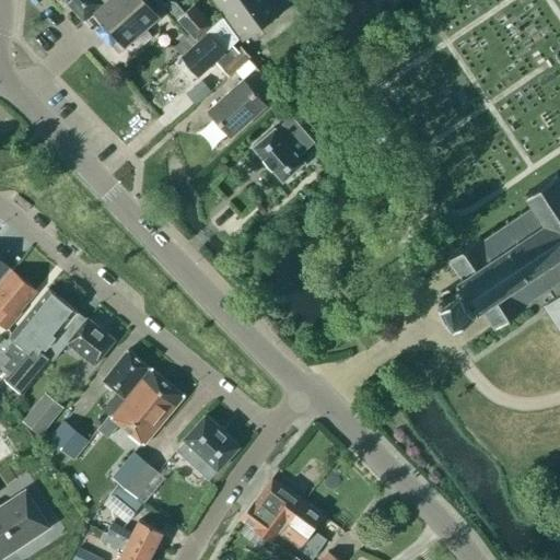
[(63,0),(84,21),(108,0),(63,0)]
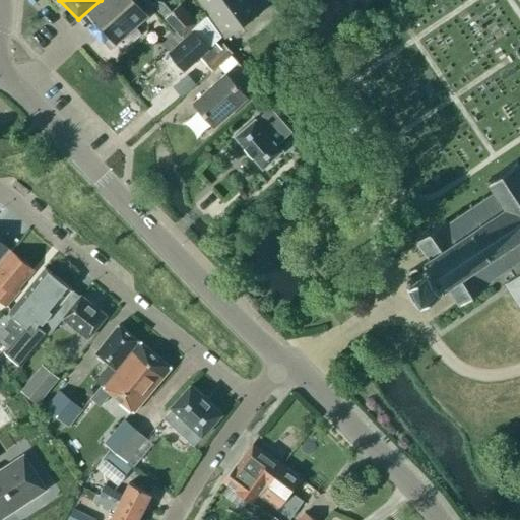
[(90,12),(88,14),(92,20),(95,18),(116,42),(117,42),(124,49),(142,33),(135,25),(154,8),(155,7),(153,5),(148,0),(102,0),(89,11),(90,12)]
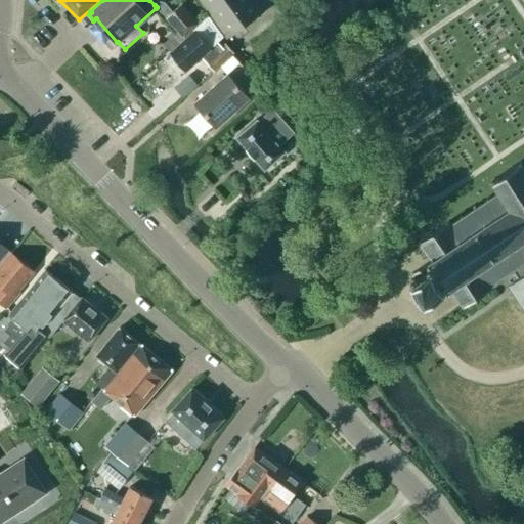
[(199,0),(227,38),(264,11),(255,0),(199,0)]
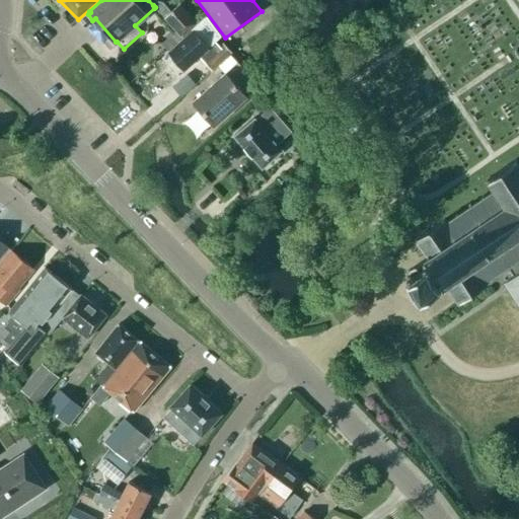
[(157,1),(153,5),(155,7),(154,8),(175,31),(175,32),(181,39),(198,24),(180,5),(171,12),(163,3),(157,1)]
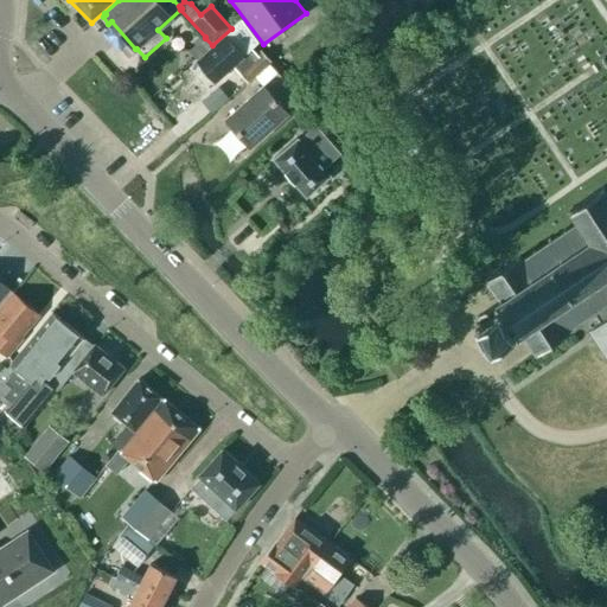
[(257,44),(240,19),(231,29),(212,45),(196,59),(198,62),(197,63),(215,83),(234,66),(240,72),(238,72),(248,83),(272,63),(262,52),(257,56),(253,49),(257,44)]
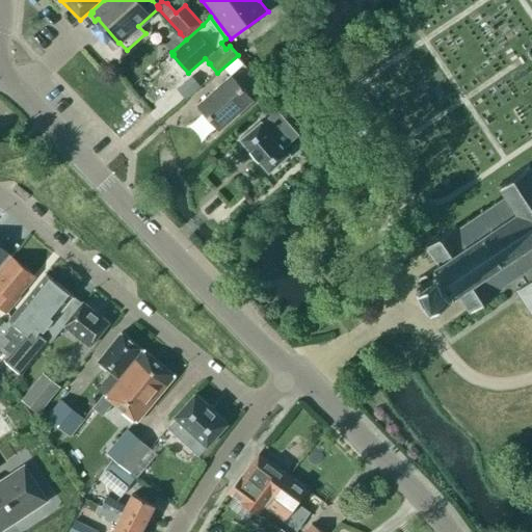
[(180,32),(165,45),(171,52),(186,40),(180,33),(180,32)]
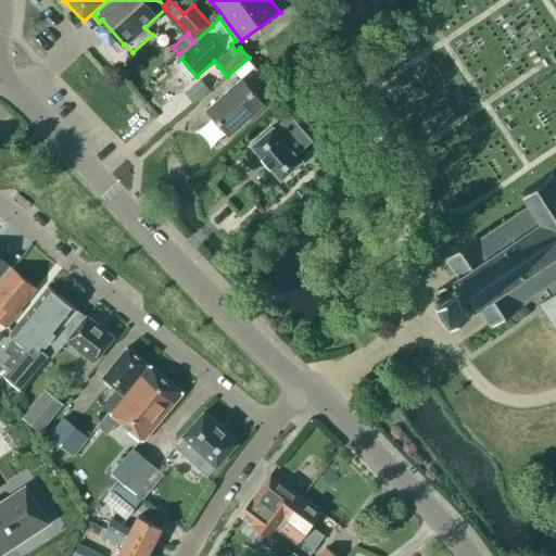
[(264,103),(257,97),(270,86),(254,67),(206,110),(229,135),(264,103)]
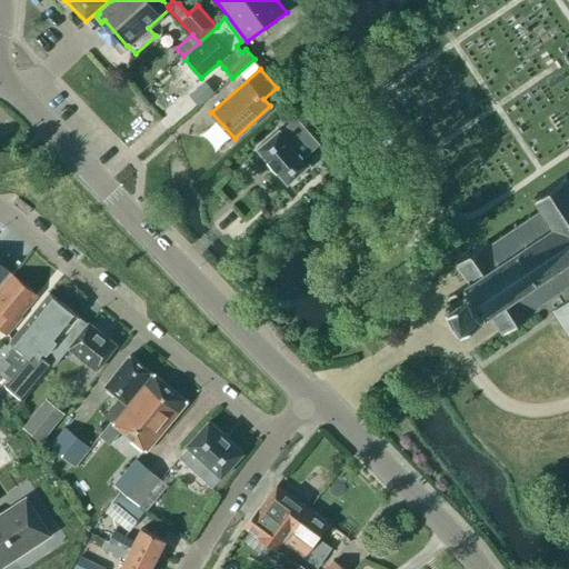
[(279,131),(257,150),(287,185),(309,166),(303,158),(319,145),(298,122),(283,136),(279,131)]
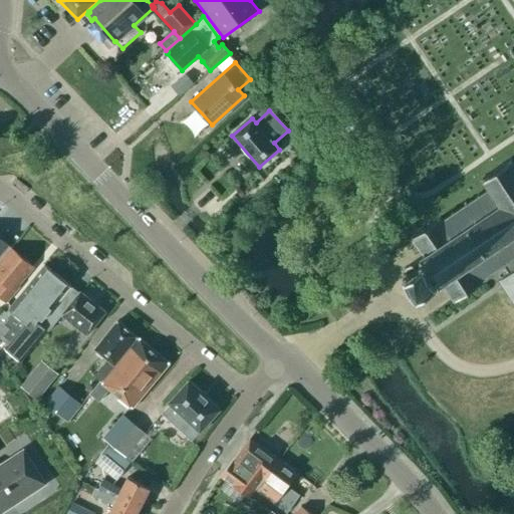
[(513,163),(511,159),(482,178),(490,189),(442,221),(440,218),(412,237),(424,255),(421,257),(404,269),(405,270),(404,271),(406,274),(403,276),(416,295),(419,293),(420,296),(438,284),(439,285),(443,283),(455,301),(483,282),(480,279),(502,264),(509,274),(501,279),(513,297),(513,163)]
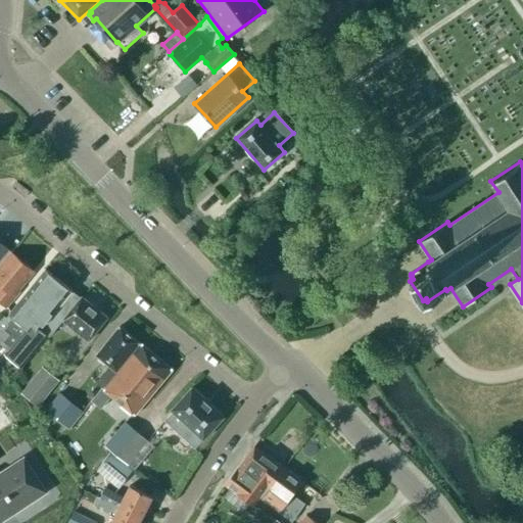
[(13,297),(11,296),(33,272),(10,252),(0,264),(0,303),(4,307),(13,297)]
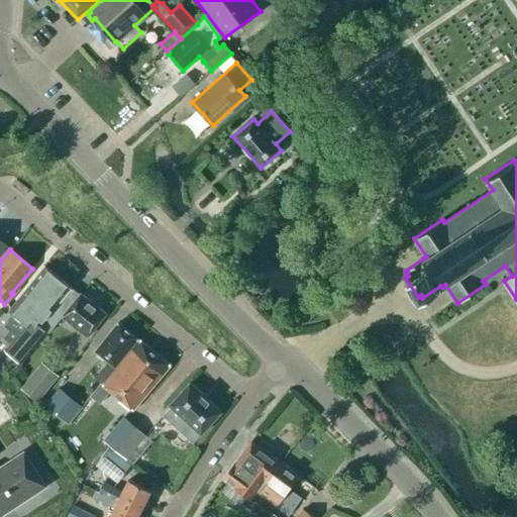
[(47,333),(62,317),(79,295),(70,288),(71,288),(45,265),(5,313),(3,312),(0,315),(0,340),(7,346),(4,350),(20,364),(46,332),(47,333)]
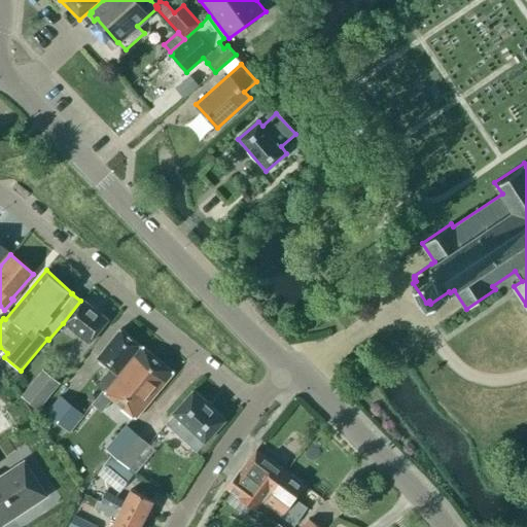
[(82,300),(80,302),(80,301),(63,323),(89,344),(108,320),(82,300)]
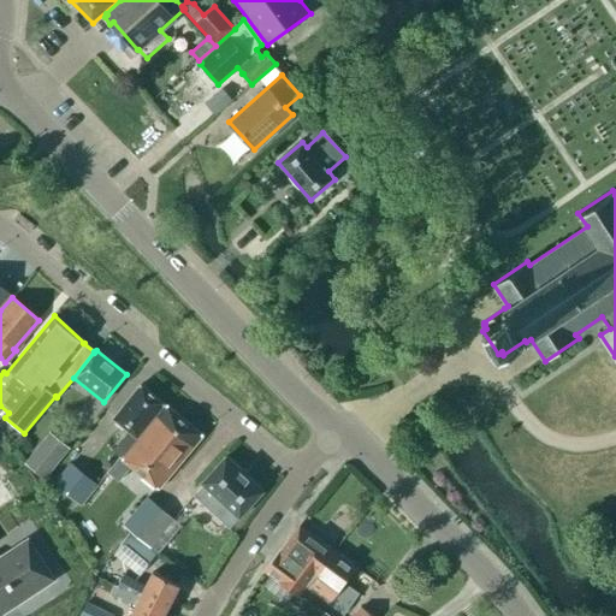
[(141,385),(113,419),(129,432),(136,438),(164,406),(141,385)]
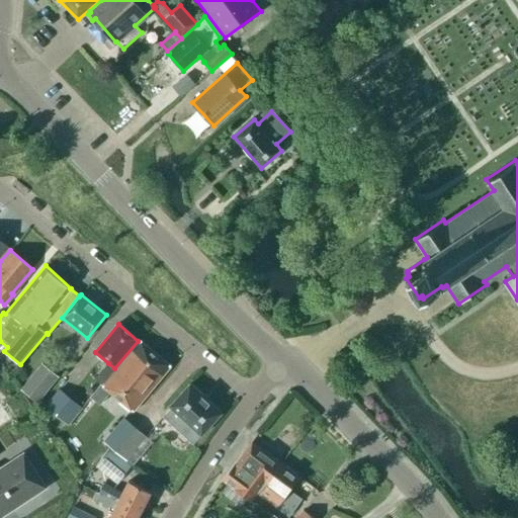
[(102,386),(133,412),(170,367),(140,341),(102,386)]
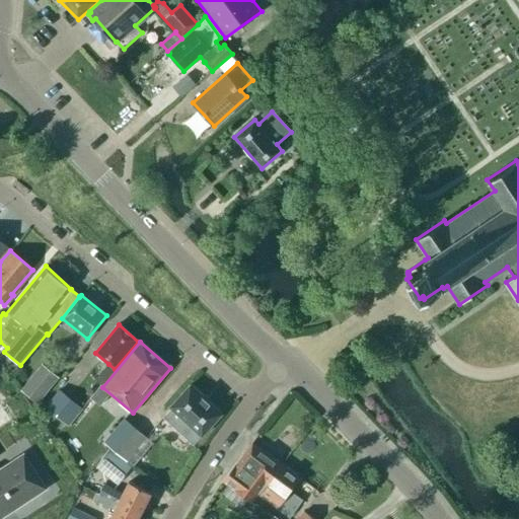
[(108,364),(101,372),(108,377),(115,369),(108,364)]
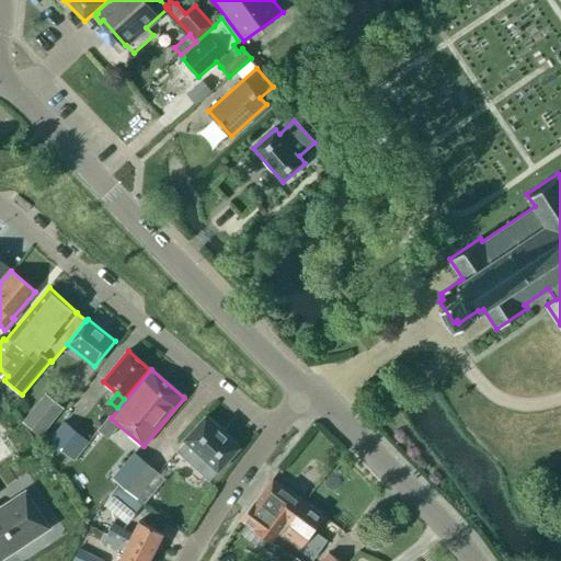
[(23,423),(42,437),(64,409),(46,395),(23,423)]
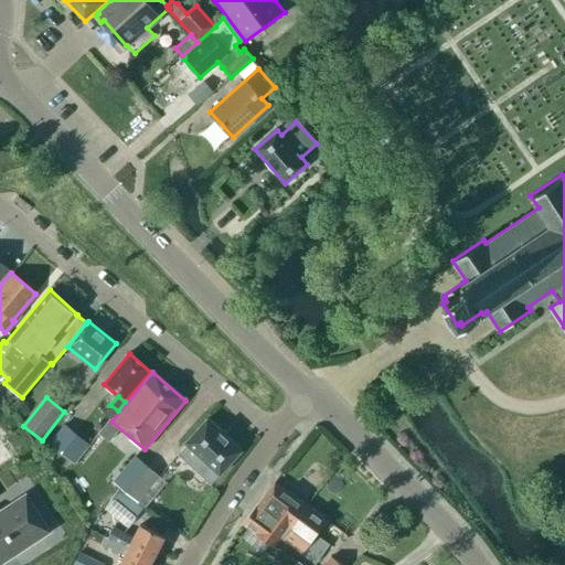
[(190,444),(179,456),(210,483),(241,451),(222,433),(222,432),(209,420),(189,443),(190,444)]
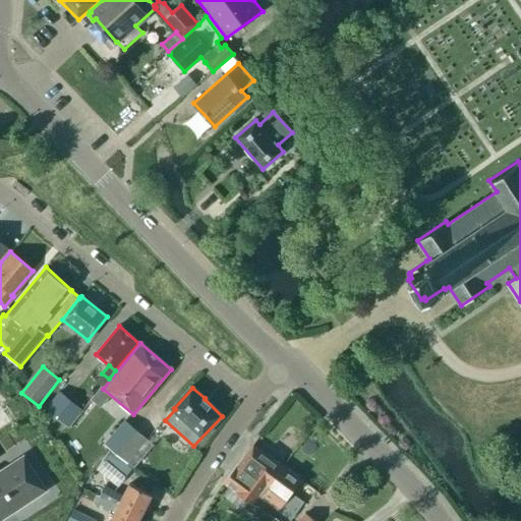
[(48,406),(70,426),(81,411),(59,394),(48,406)]
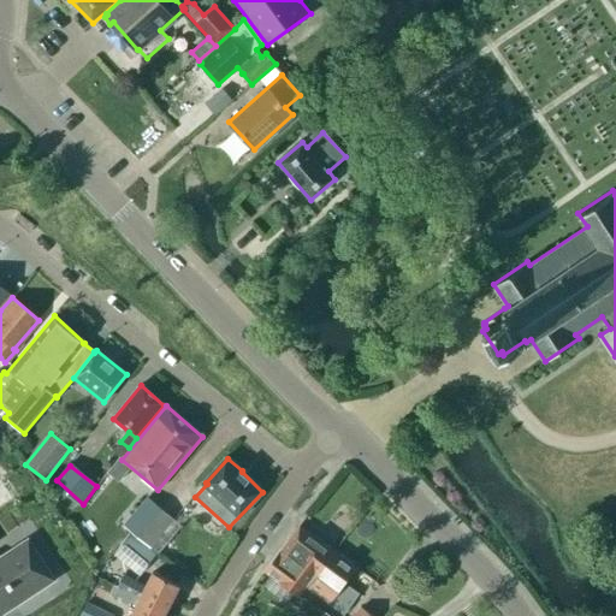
[(0,507),(11,499),(0,483),(0,507)]
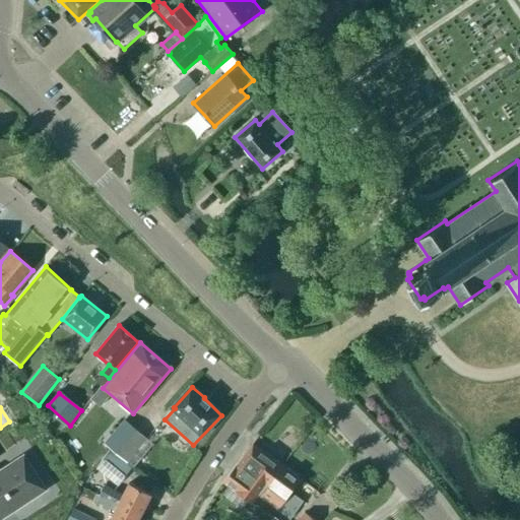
[(153,445),(146,440),(147,439),(125,420),(105,444),(133,468),(153,445)]
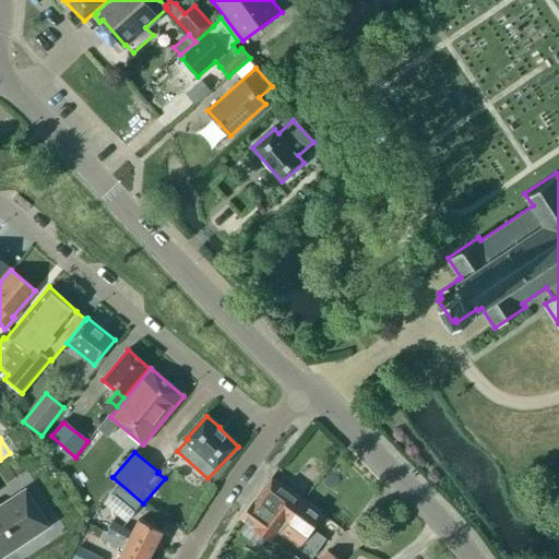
[(301,500),(272,477),(256,499),(286,522),(301,500)]
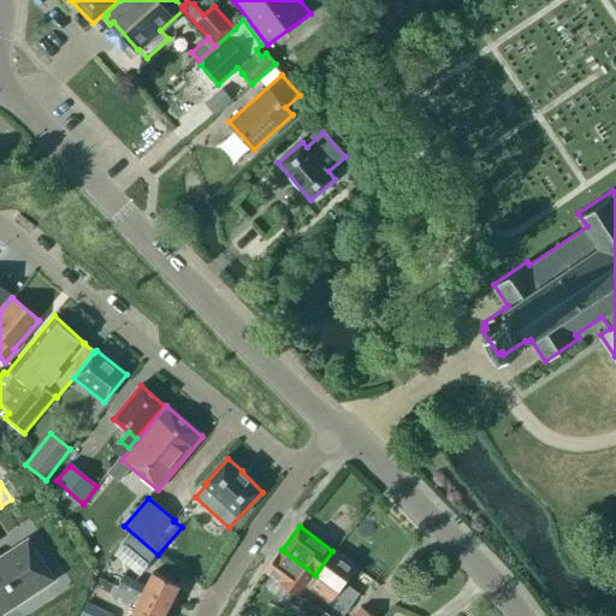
[(131,533),(113,555),(140,576),(157,555),(131,533)]
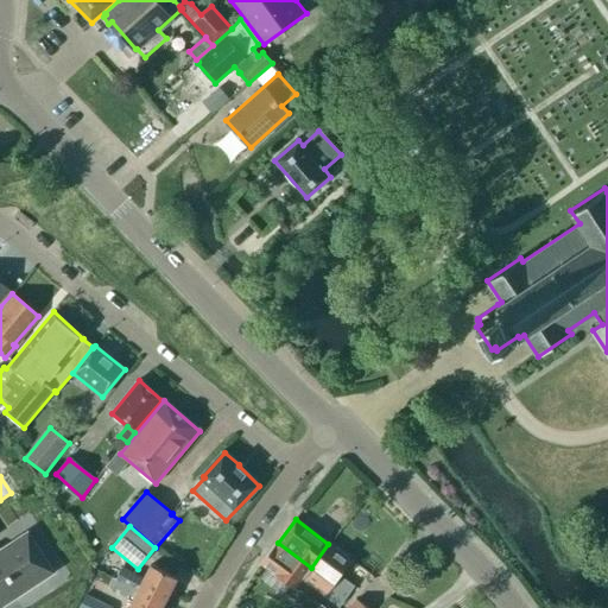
[(0,607),(54,572),(27,532),(0,550),(0,607)]
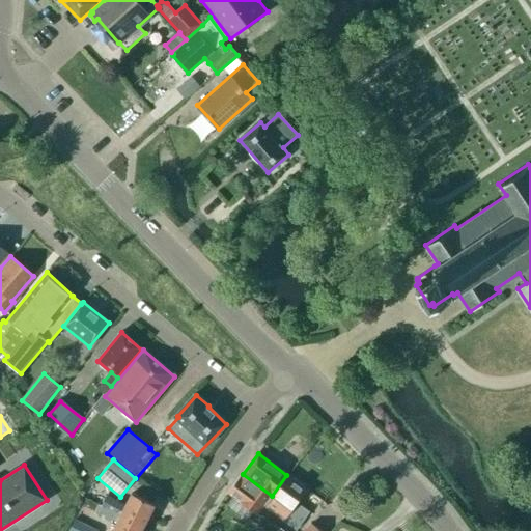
[(263,506),(272,496),(243,474),(228,493),(257,514),(263,506)]
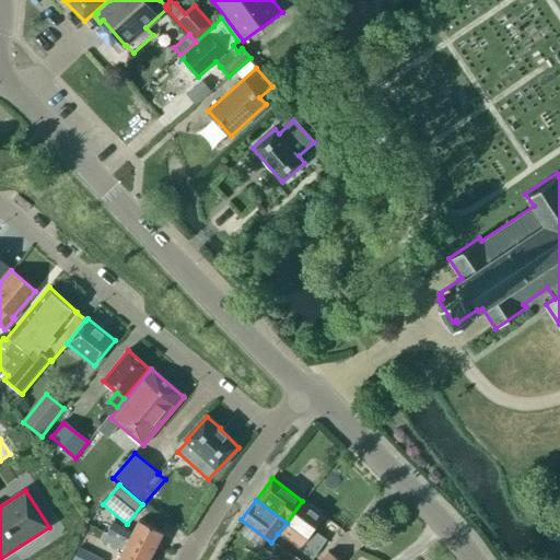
[(324,516),(303,500),(302,501),(287,523),(278,534),(312,559),(325,540),(312,531),(324,516)]
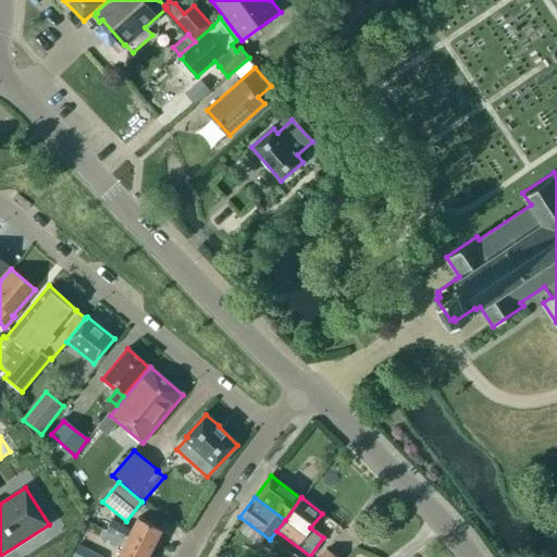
[(124,527),(112,520),(107,530),(150,553),(161,530),(138,518),(130,533),(123,530),(124,527)]
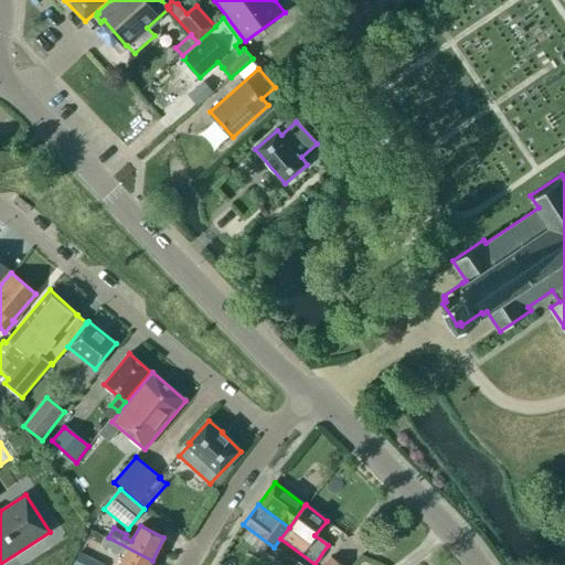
[(149,564),(152,561),(108,537),(104,547),(116,554),(117,552),(125,555),(119,564),(149,564)]
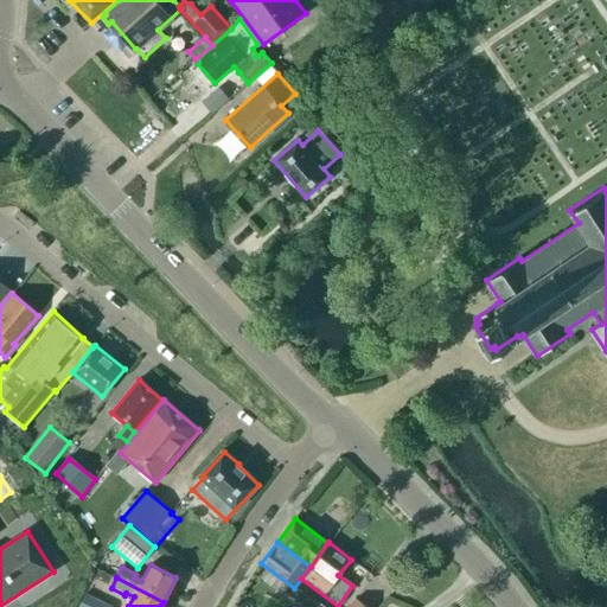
[(78,606),(112,606),(113,606),(85,594),(78,606)]
